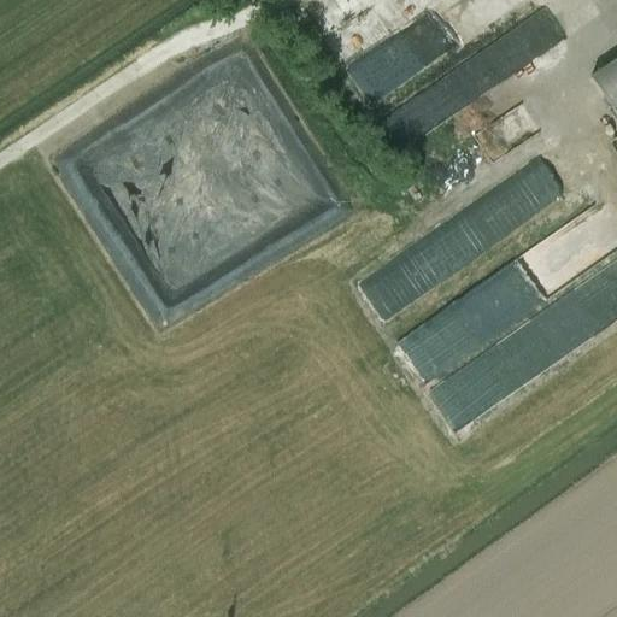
[(552,15),(453,70),(469,95),(566,41),(552,15)]
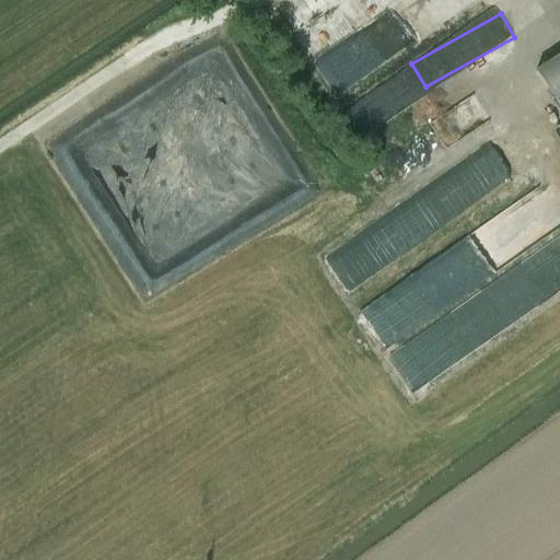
[(559,70),(532,89),(559,136),(559,70)]
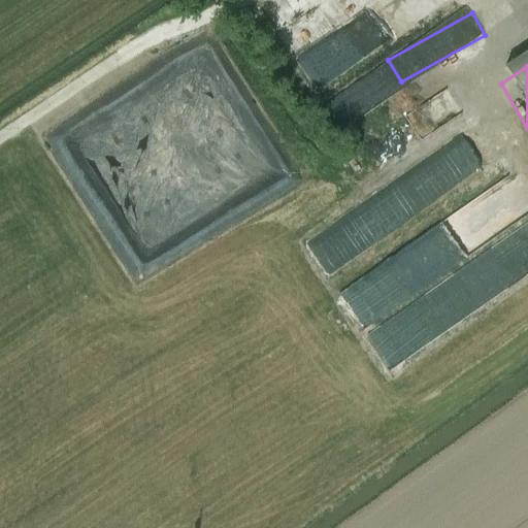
[(391,228),(507,155),(489,124),(372,197),(391,228)]
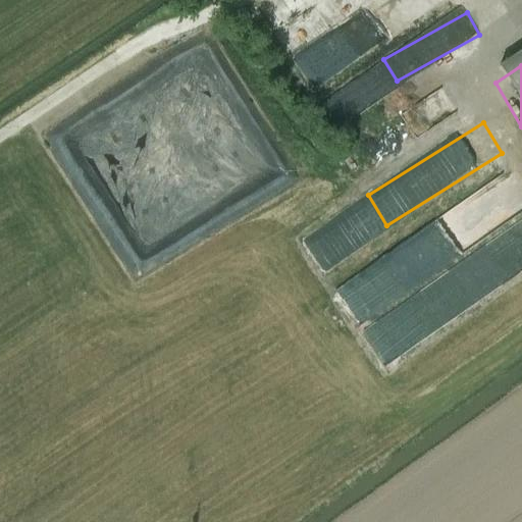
[(342,213),(302,238),(323,271),(362,247),(342,213)]
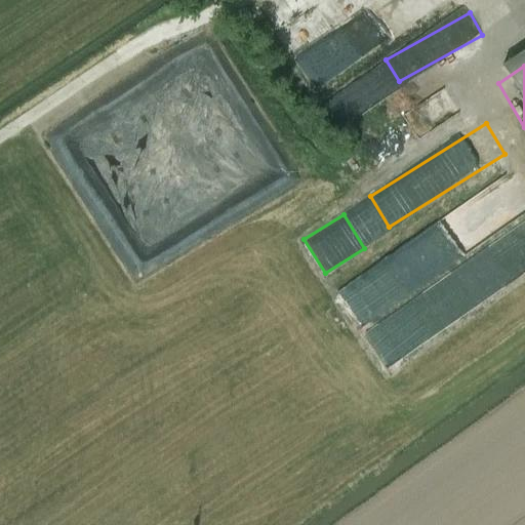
[(524,227),(495,241),(511,275),(524,268),(524,227)]
